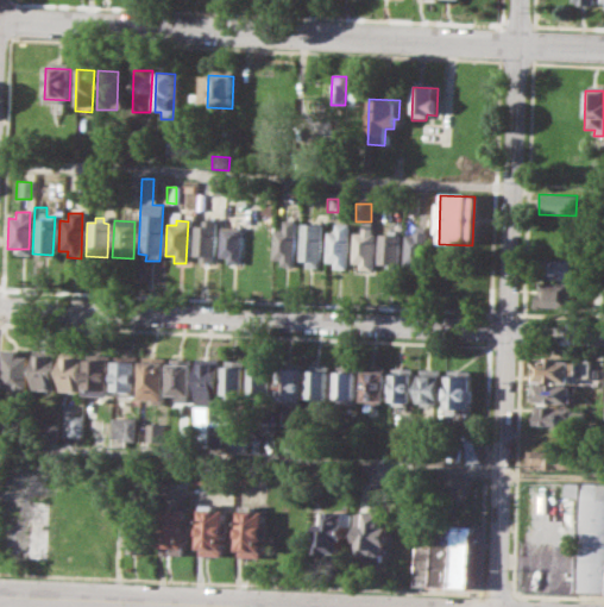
[(200,221),(214,221),(213,263),(200,263),(200,257),(192,256),(193,227),(200,227),(200,221)]
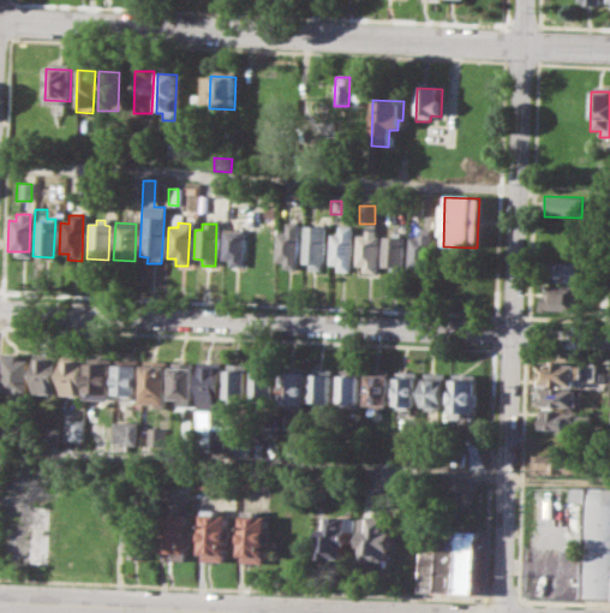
[(283,224),(297,224),(295,271),(282,271),(282,263),(274,263),(275,233),(283,233),(283,224)]
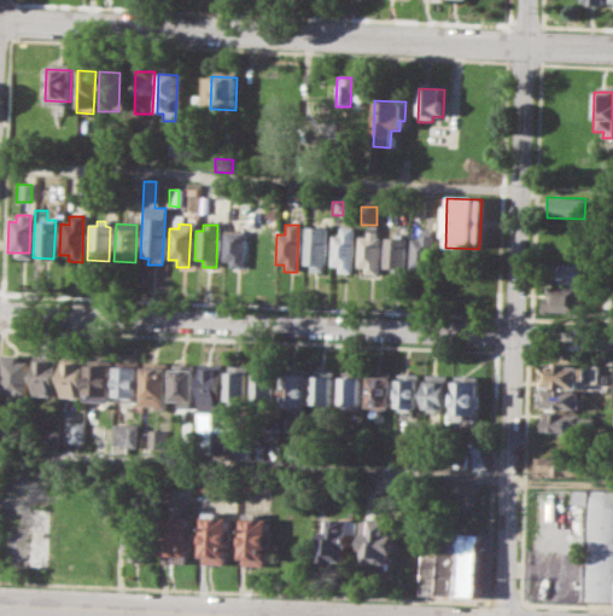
[(304,228),(326,228),(325,273),(309,272),(310,266),(302,265),(304,228)]
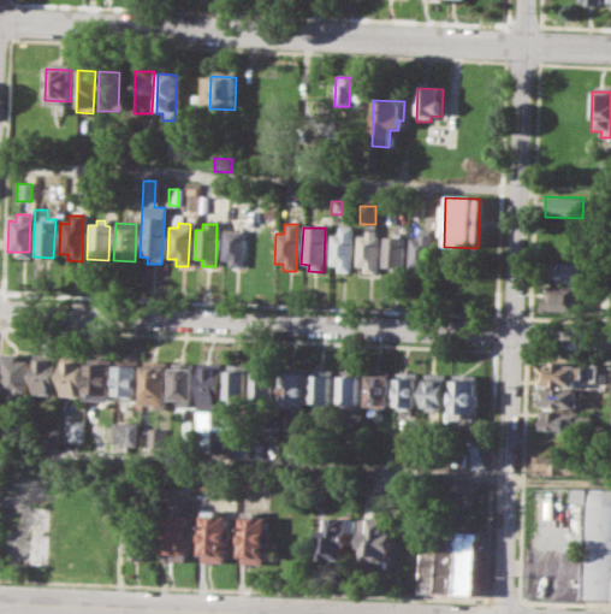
[(337,228),(353,229),(350,275),(336,273),(336,266),(327,266),(330,235),(337,236),(337,228)]
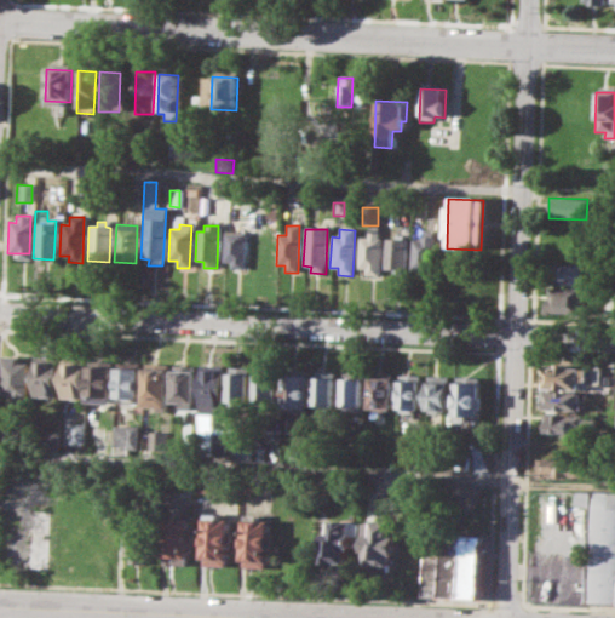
[(367,229),(381,229),(379,276),(366,275),(366,268),(357,268),(358,238),(366,238),(367,229)]
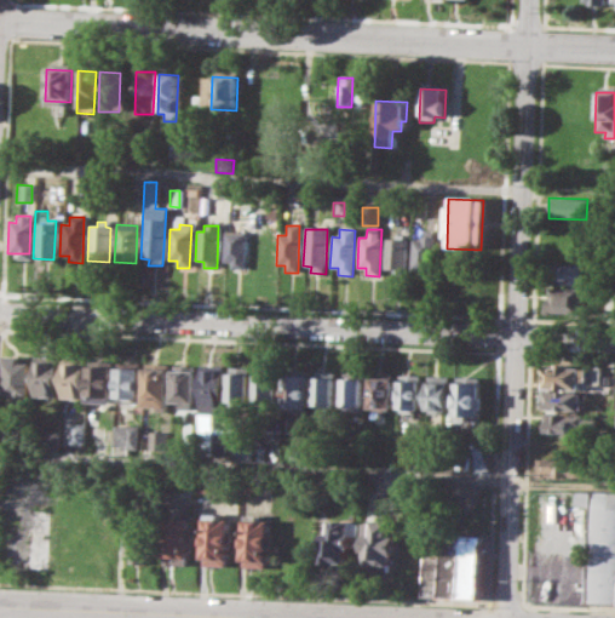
[(224,232),(245,233),(242,270),(231,269),(231,263),(223,263),(224,232)]
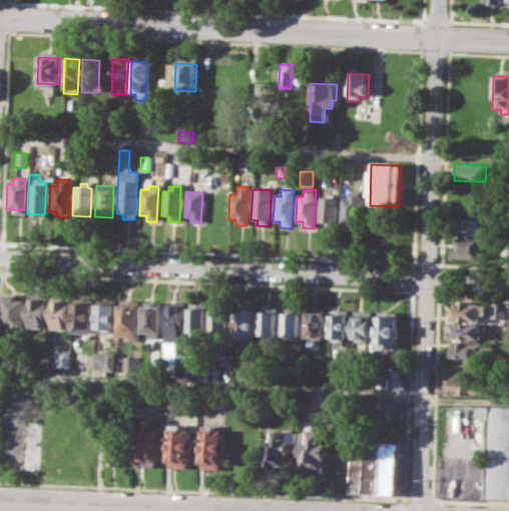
[(341,198),(347,198),(348,194),(359,194),(357,230),(347,230),(347,224),(340,223),(341,198)]
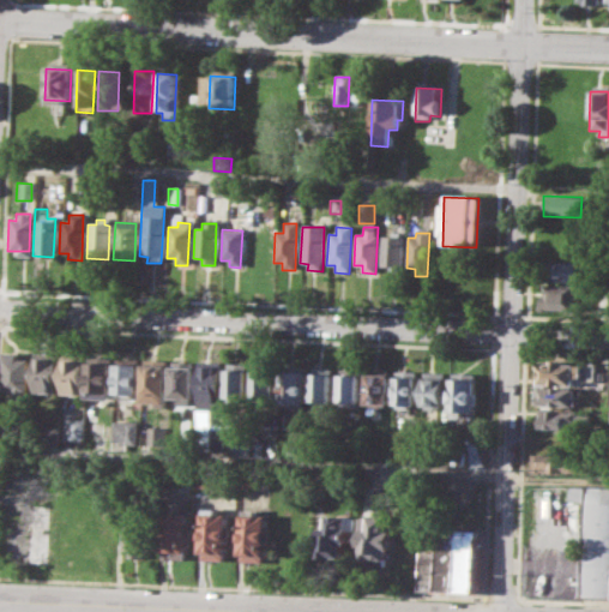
[(381,237),(403,238),(402,268),(380,267),(381,237)]
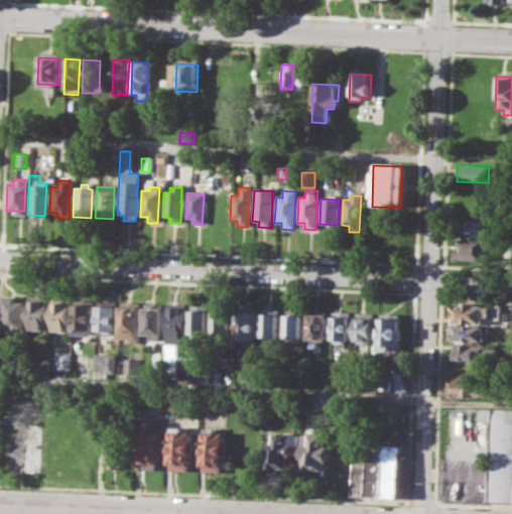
[(455,221),(484,222),(484,239),(455,238),(455,221)]
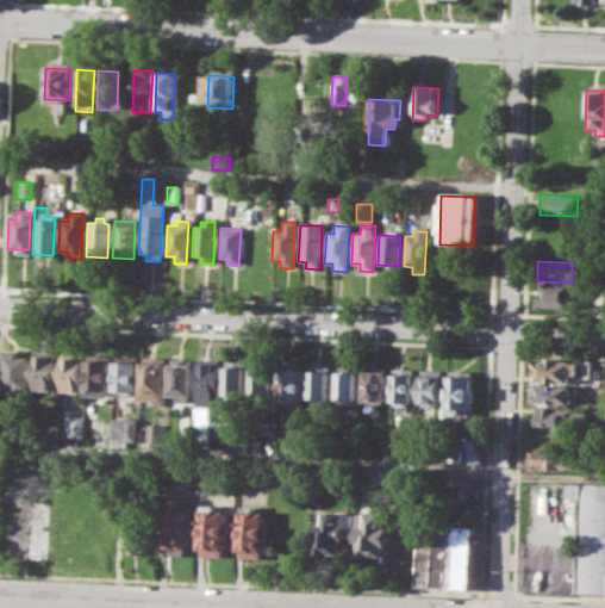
[(537,286),(572,287),(571,306),(536,305),(537,286)]
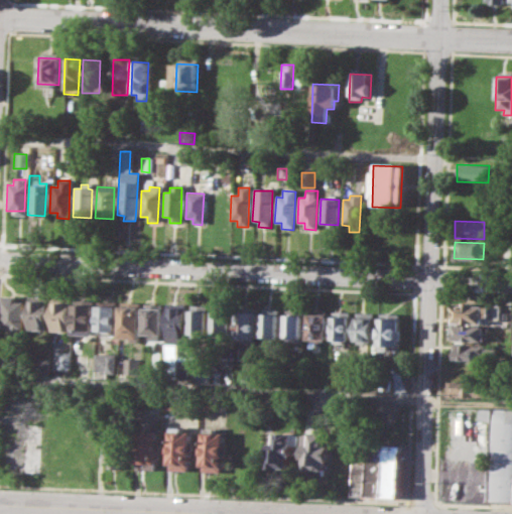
[(3,295),(16,296),(16,302),(25,303),(23,335),(4,334),(5,306),(3,305),(3,295)]
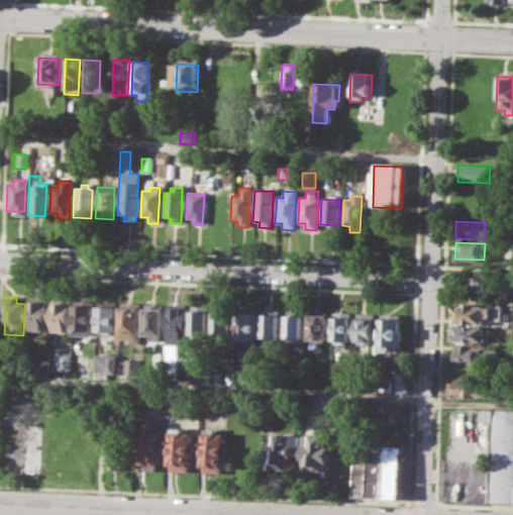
[(29,298),(46,299),(45,332),(27,332),(29,298)]
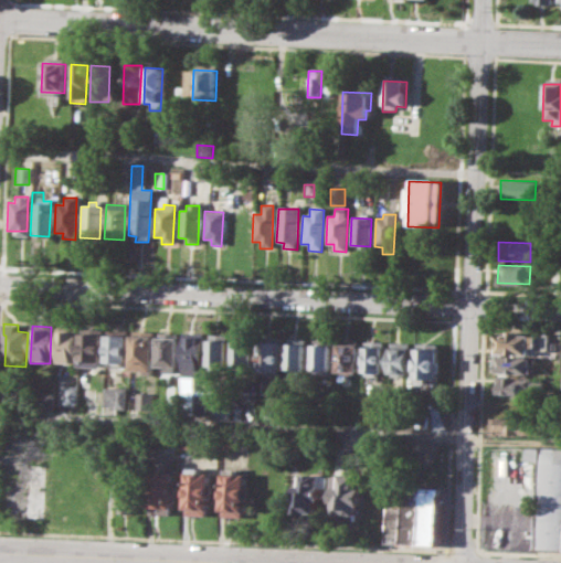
[(56,328),(77,328),(75,364),(55,364),(56,328)]
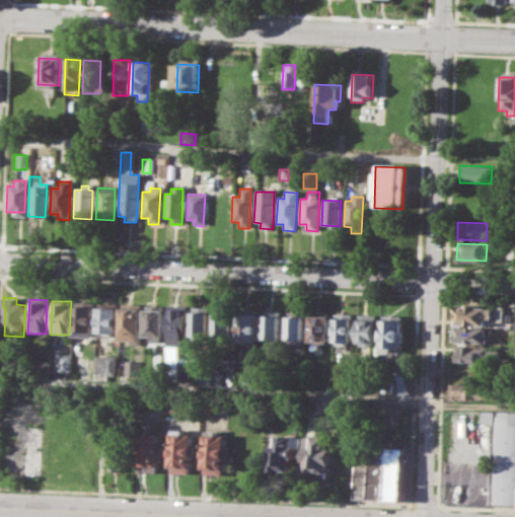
[(75,302),(94,303),(92,338),(73,337),(75,302)]
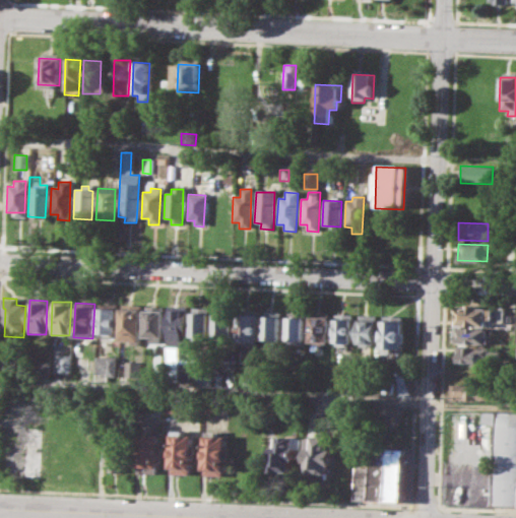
[(99,304),(117,305),(116,334),(97,334),(99,304)]
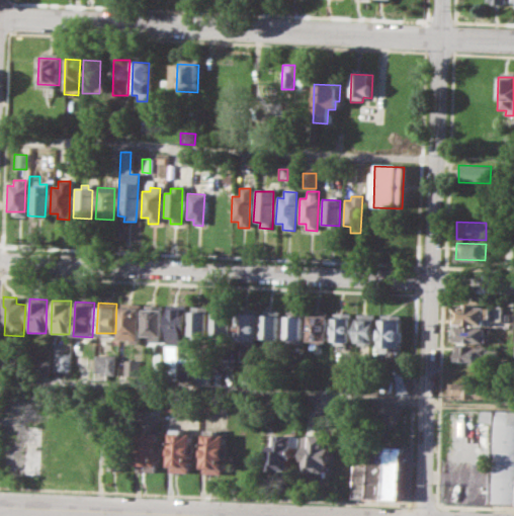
[(120,304),(140,305),(138,342),(119,341),(120,304)]
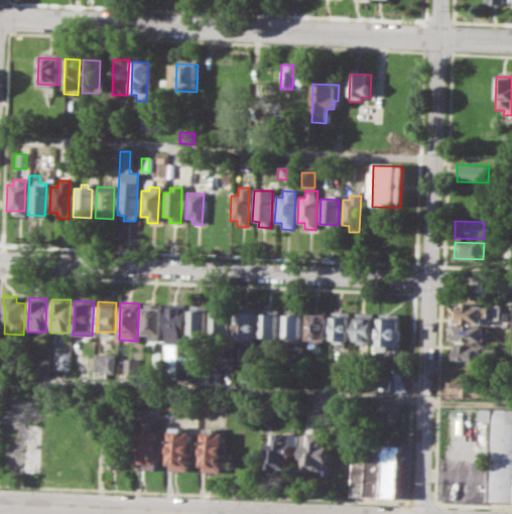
[(145,303),(162,304),(161,343),(151,342),(151,336),(143,335),(145,303)]
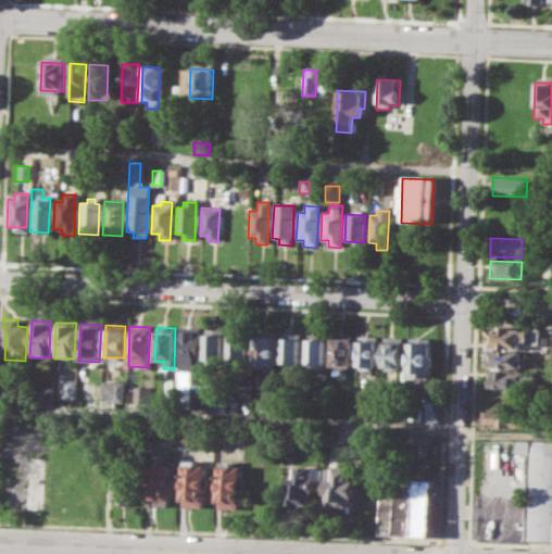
[(179,328),(199,329),(198,372),(177,370),(179,328)]
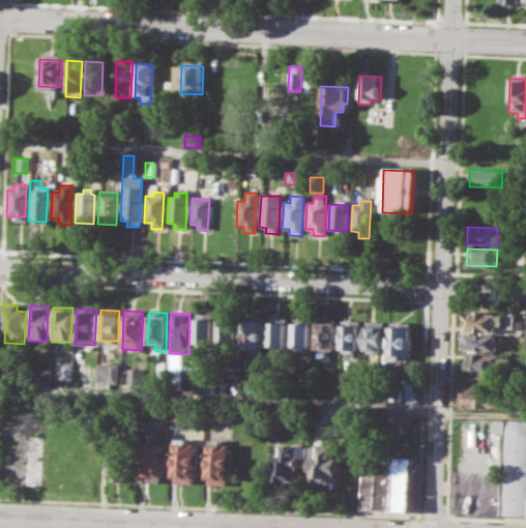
[(460,314),(500,315),(500,327),(494,327),(493,333),(459,331),(460,314)]
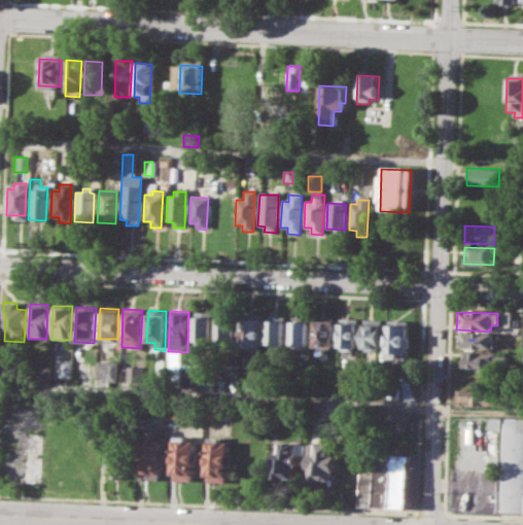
[(194,313),(212,314),(210,346),(193,345),(194,313)]
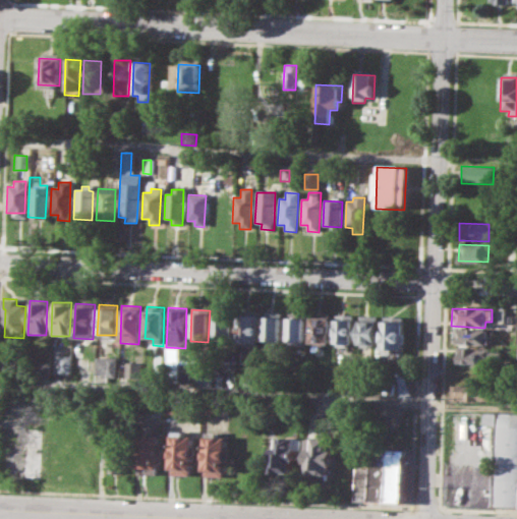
[(214,310),(233,310),(232,343),(213,342),(214,310)]
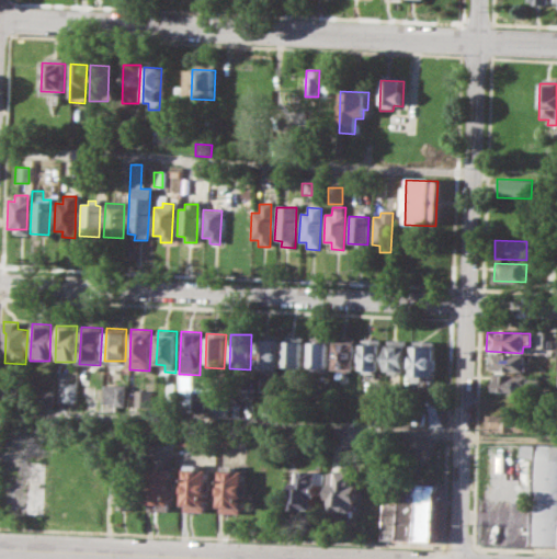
[(258,335),(280,337),(277,371),(257,369),(258,335)]
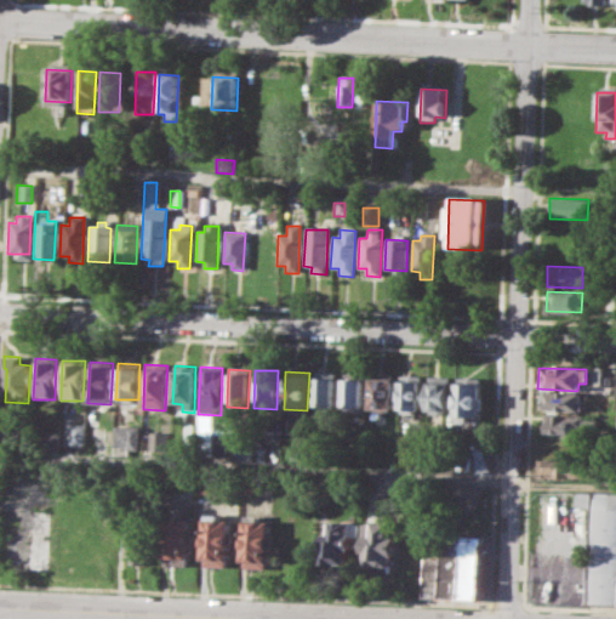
[(314,373),(336,374),(334,410),(325,410),(325,420),(312,419),(314,373)]
